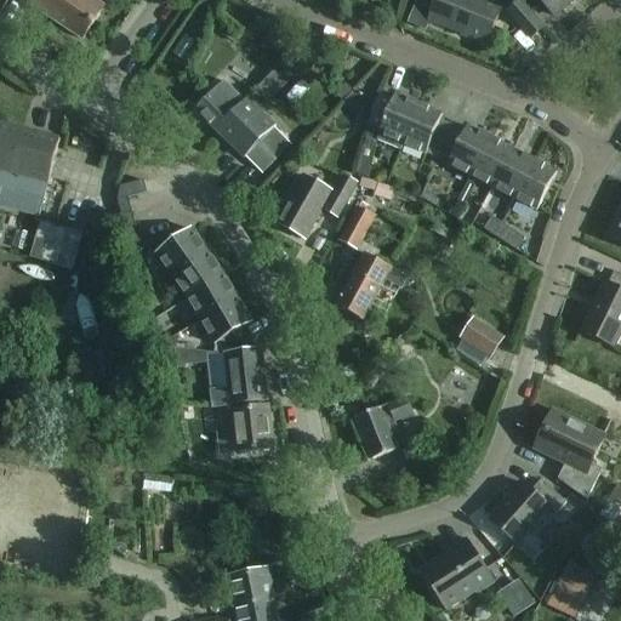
[(30,0),(29,4),(84,40),(106,9),(92,0),(30,0)]
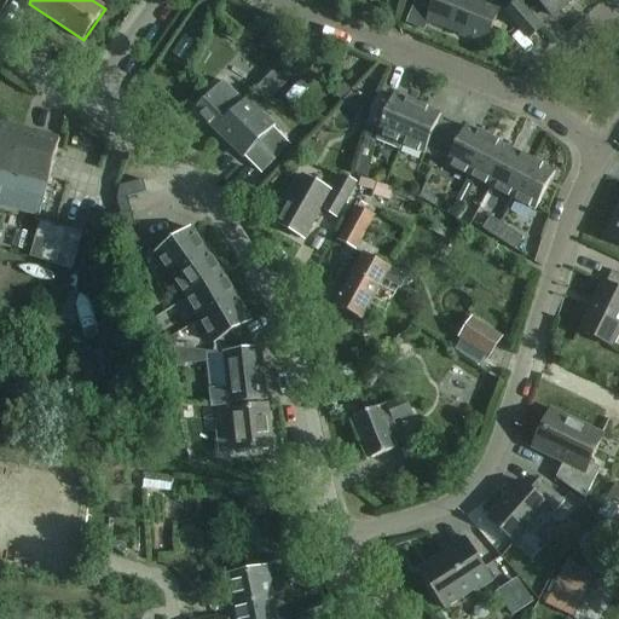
[(444,29),(445,25),(486,44),(499,11),(472,0),(437,0),(428,23),(444,29)]
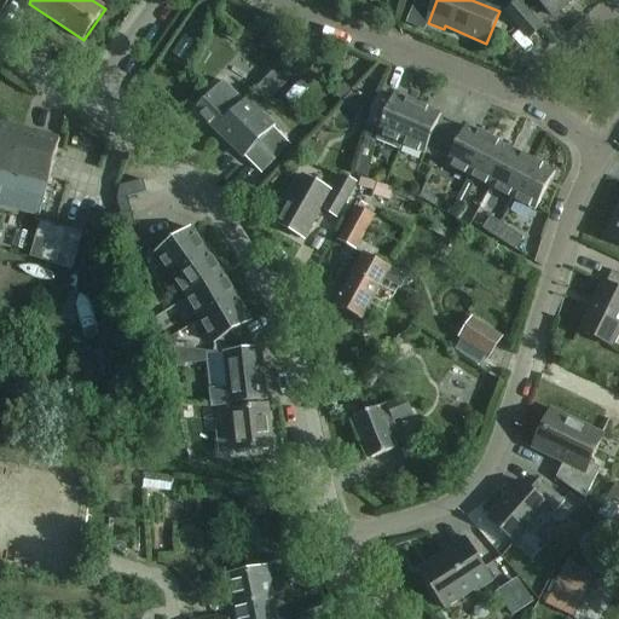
[(537,0),(553,17),(572,0),(537,0)]
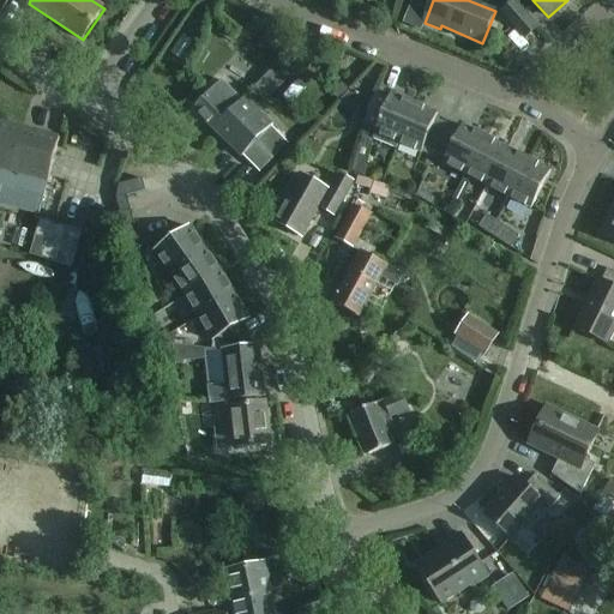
[(524,40),(539,28),(516,2),(503,13),(524,40)]
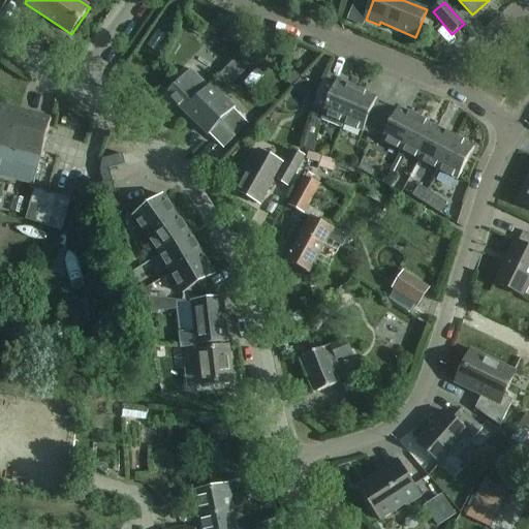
[(236,60),(216,80),(227,90),(246,70),(236,60)]
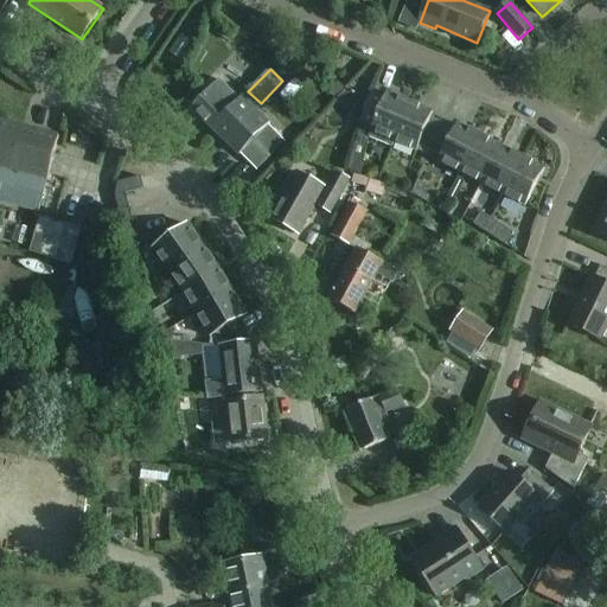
[(240,155),(242,154),(257,170),(285,141),(269,126),(269,125),(242,97),(240,101),(219,80),(191,109),(240,155)]
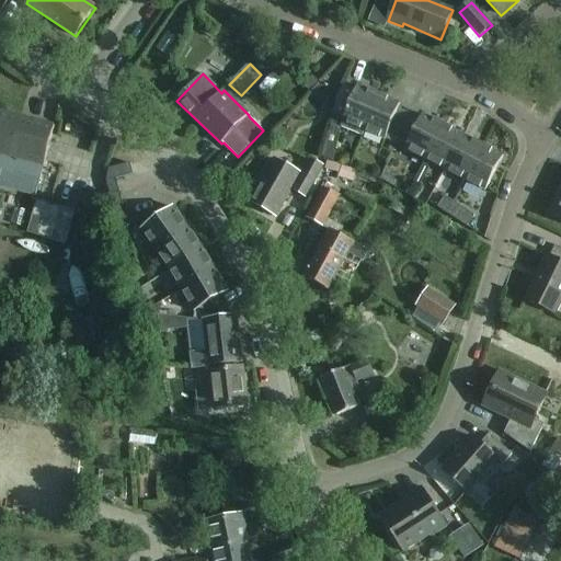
[(364,132),(379,95),(357,87),(356,91),(344,87),(332,119),(342,124),(341,127),(363,137),(365,132),(364,132)]
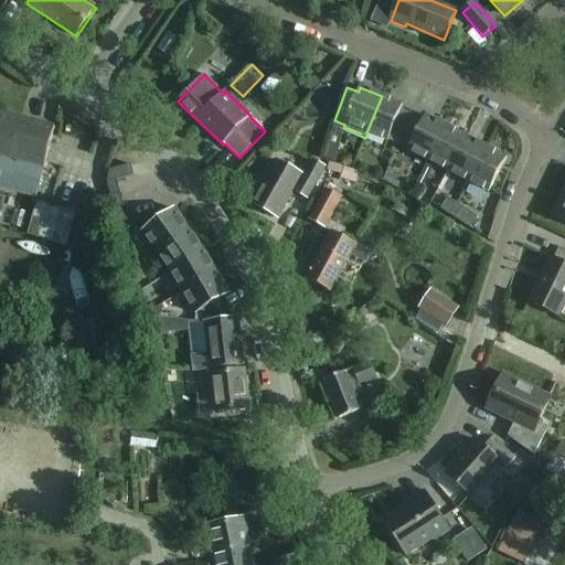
[(401,140),(413,115),(401,109),(403,105),(382,96),(366,132),(368,132),(388,141),(391,137),(401,140)]
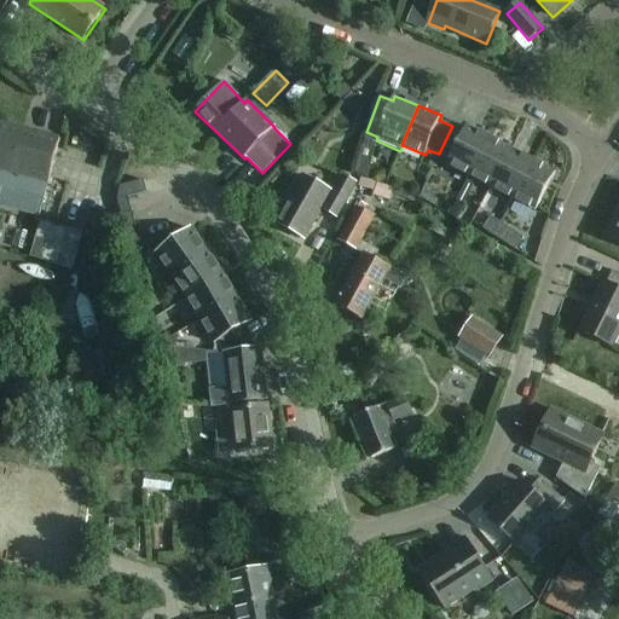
[(0,200),(41,212),(48,185),(50,185),(61,139),(0,122),(0,200)]
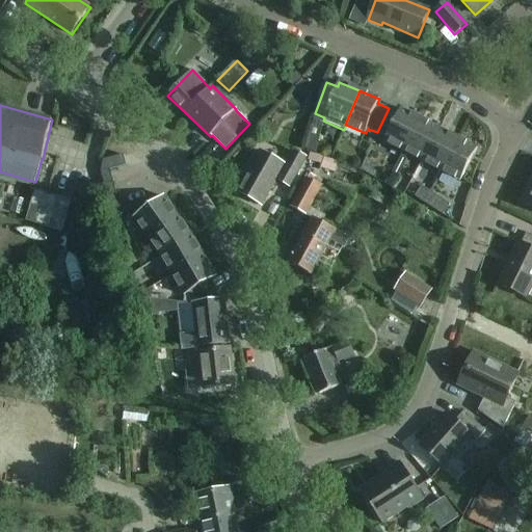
[(403,152),(421,120),(401,109),(399,113),(389,108),(377,132),(387,137),(384,141),(403,152)]
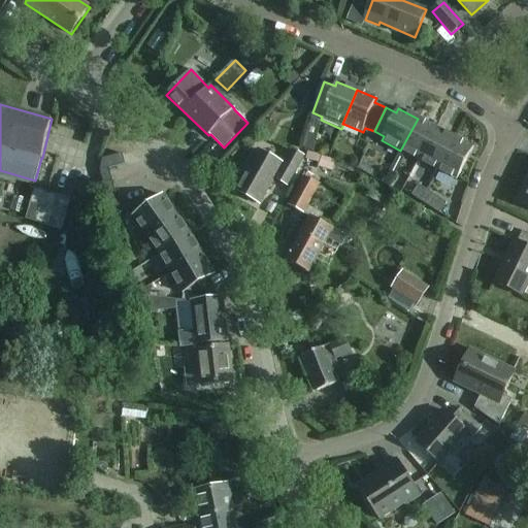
[(419,160),(436,128),(418,119),(400,151),(419,160)]
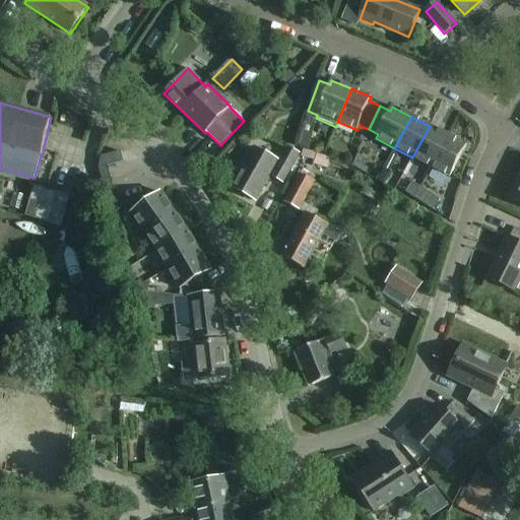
[(432,168),(448,136),(430,126),(412,157),(432,168)]
